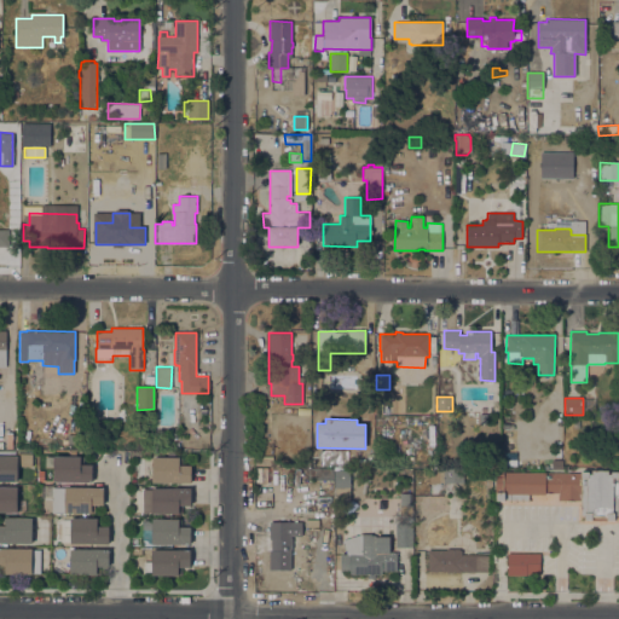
[(62,444),(62,439),(68,439),(68,435),(79,434),(79,444),(62,444)]
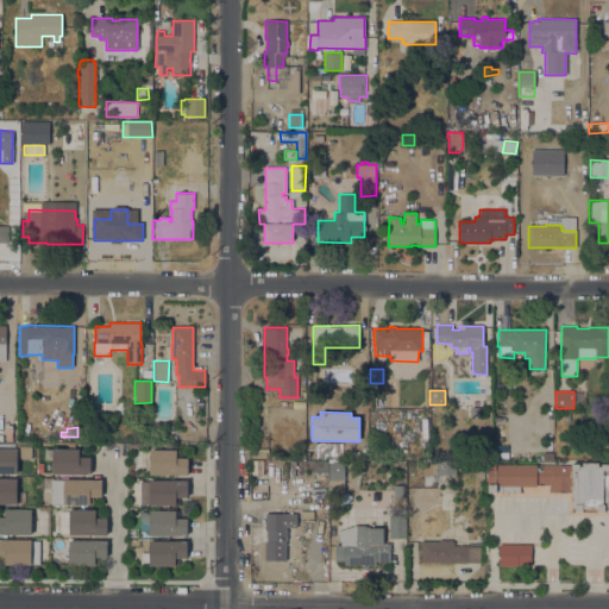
[(17,446),(31,446),(31,459),(17,458),(17,473),(0,473),(0,449),(14,449),(17,449),(17,446)]
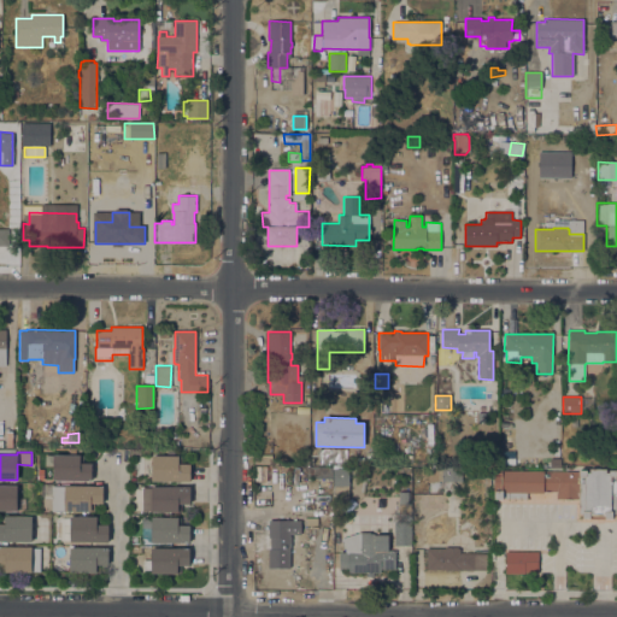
[(43,466),(43,454),(80,456),(80,463),(92,464),(92,481),(53,481),(53,466),(43,466)]
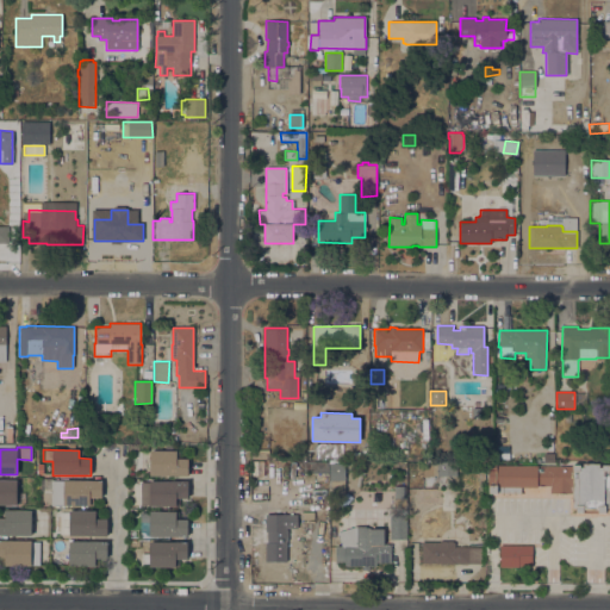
[(269,449),(269,459),(251,459),(251,450),(269,449)]
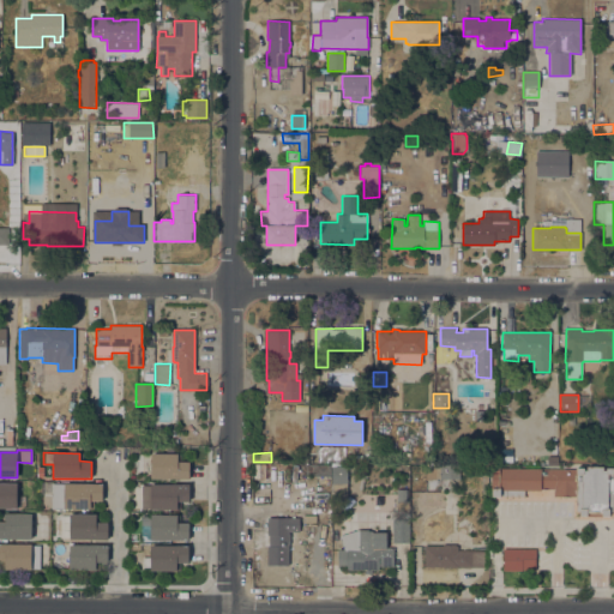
[(178,453),(178,462),(190,462),(190,479),(151,479),(151,453),(178,453)]
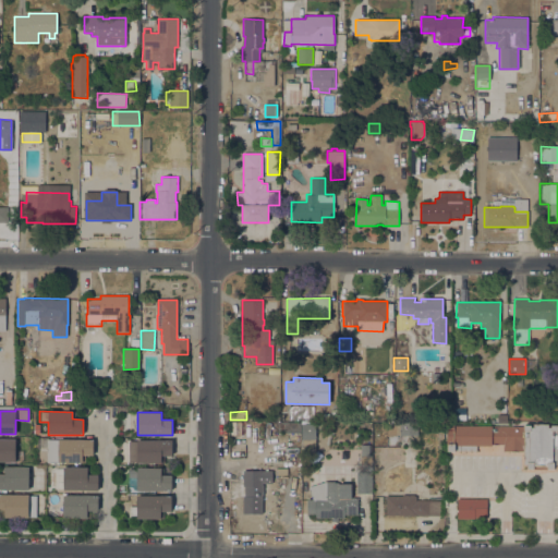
[(230,422),(241,422),(241,435),(230,435),(230,422)]
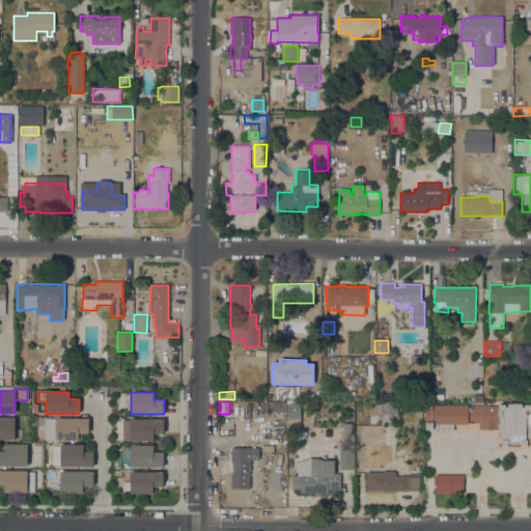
[(286,411),(264,412),(263,402),(286,402),(286,403),(286,411)]
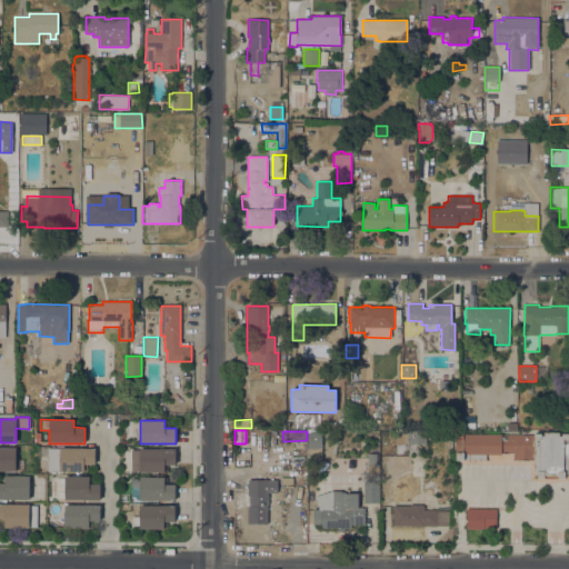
[(398,431),(426,432),(425,443),(398,443),(398,431)]
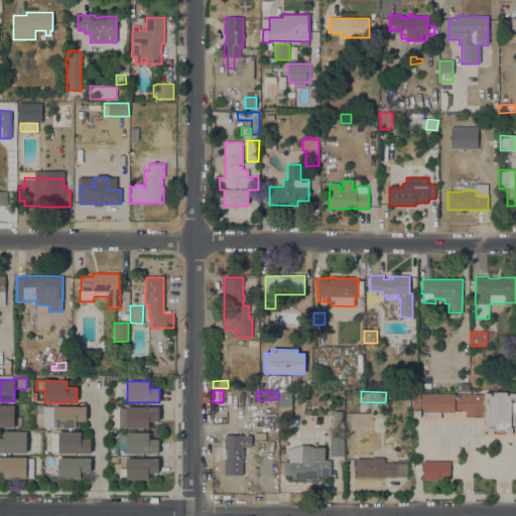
[(291,392),(291,417),(279,418),(279,415),(278,415),(278,406),(278,399),(278,392),(291,392)]
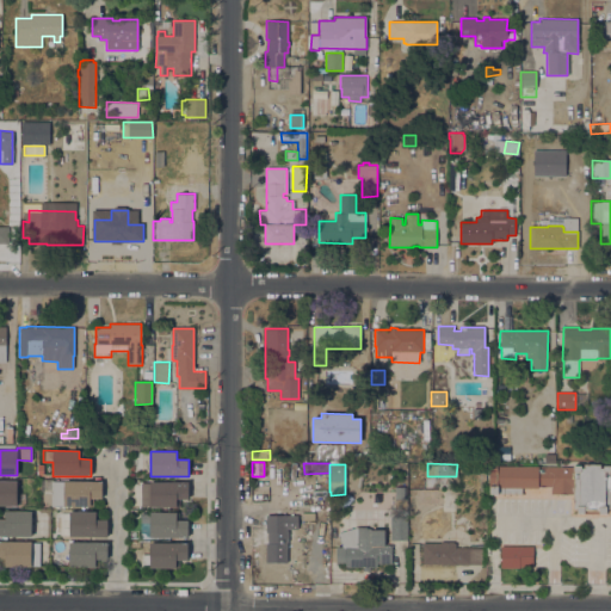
[(573,467),(573,466),(610,466),(610,510),(606,510),(606,513),(599,513),(599,510),(584,510),(584,513),(576,513),(576,508),(573,508),(573,494),(551,494),(551,487),(538,487),(538,488),(522,488),(522,494),(498,494),(489,494),(488,467),(497,467),(573,467)]
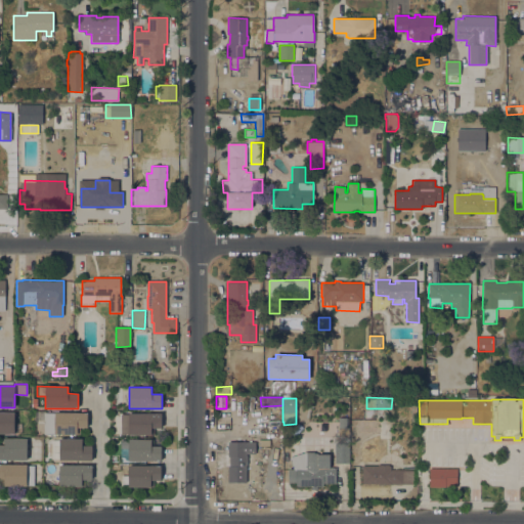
[(0,412),(14,412),(14,434),(0,434),(0,412)]
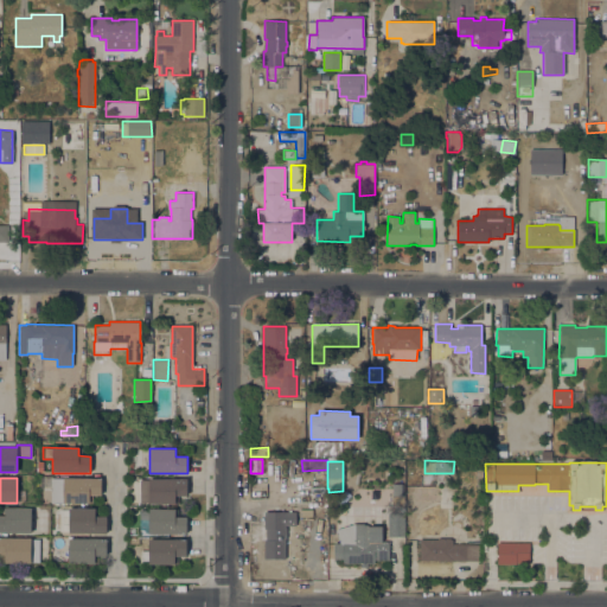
[(101,478),(101,496),(93,496),(93,503),(51,503),(51,478),(101,478)]
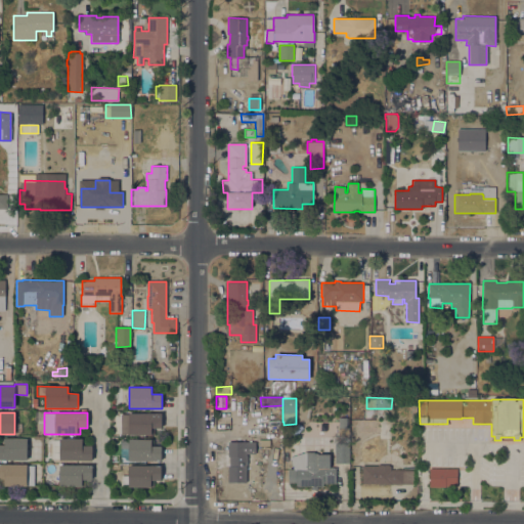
[(120,413),(161,413),(161,428),(154,428),(154,435),(129,435),(129,434),(120,434),(120,413)]
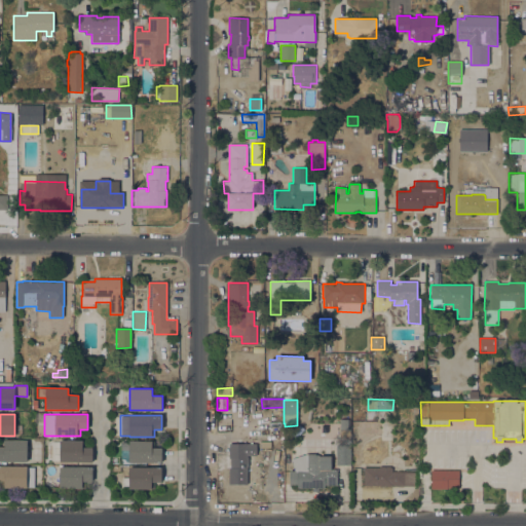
[(355,431),(355,420),(382,420),(382,431),(355,431)]
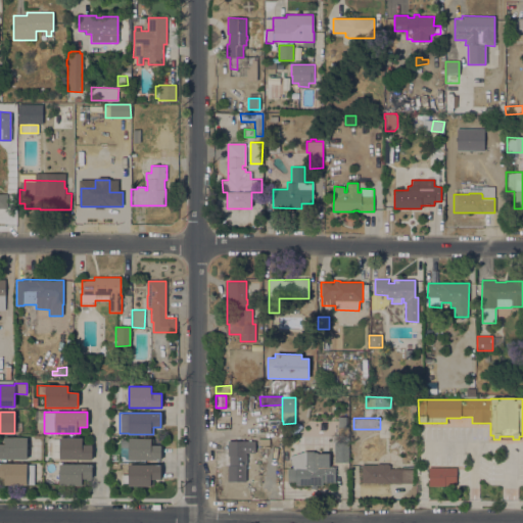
[(348,422),(348,436),(337,436),(337,422),(348,422)]
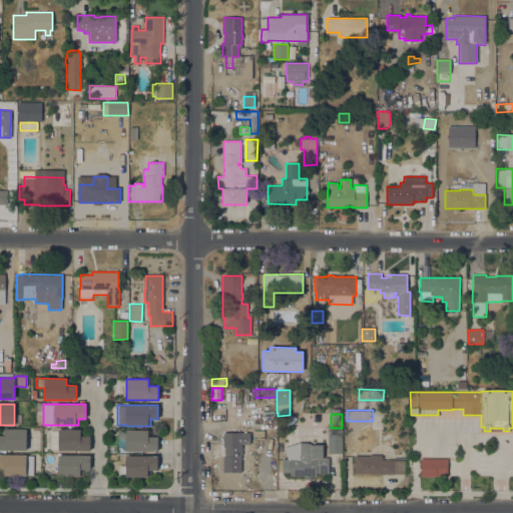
[(26,429),(26,451),(0,450),(0,436),(4,436),(4,429),(26,429)]
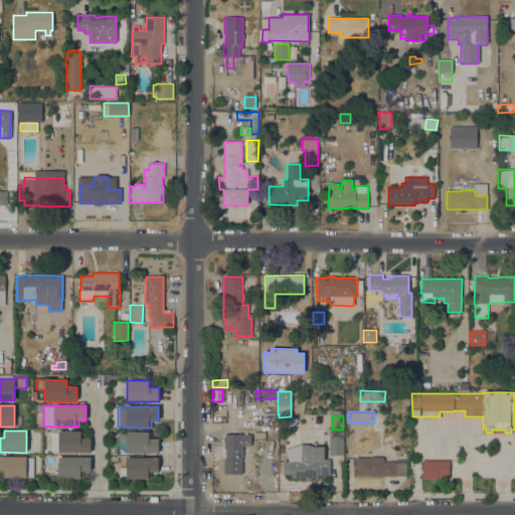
[(58,453),(58,452),(50,452),(50,432),(83,432),(83,438),(91,438),(91,453),(58,453)]
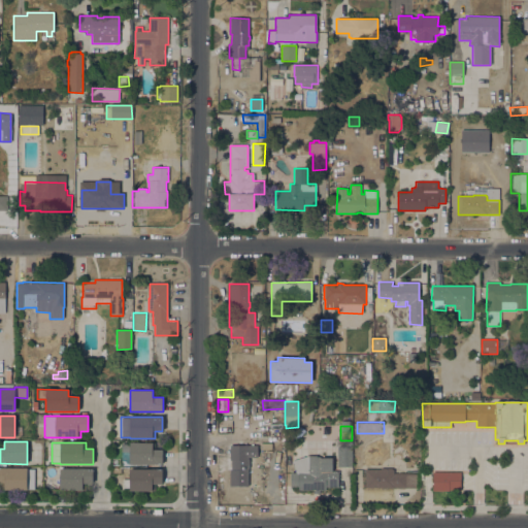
[(129,452),(122,452),(122,443),(130,443),(130,442),(155,442),(155,450),(162,450),(162,464),(129,464),(129,463),(129,452)]
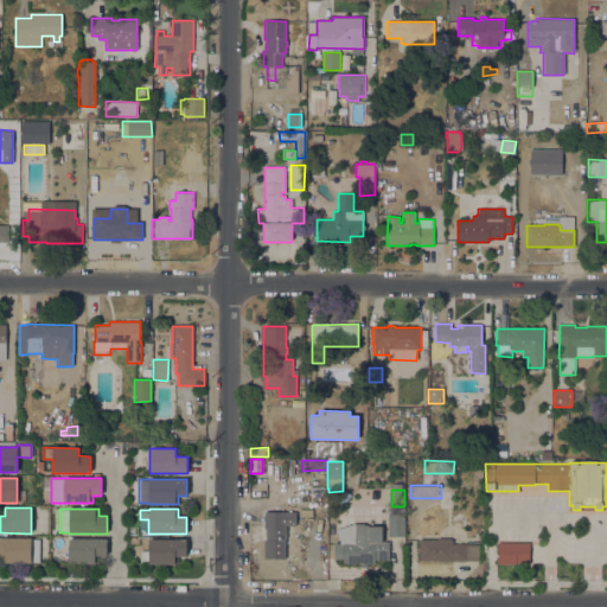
[(263,540),(266,540),(266,528),(263,528),(263,513),(295,512),(295,525),(281,525),(281,528),(285,528),(285,534),(286,534),(286,538),(285,538),(285,558),(264,558),(263,540)]
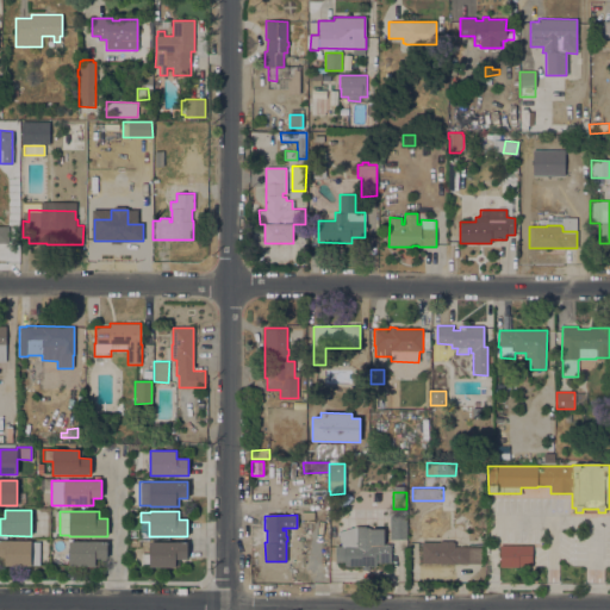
[(390,516),(406,516),(406,539),(390,539),(390,516)]
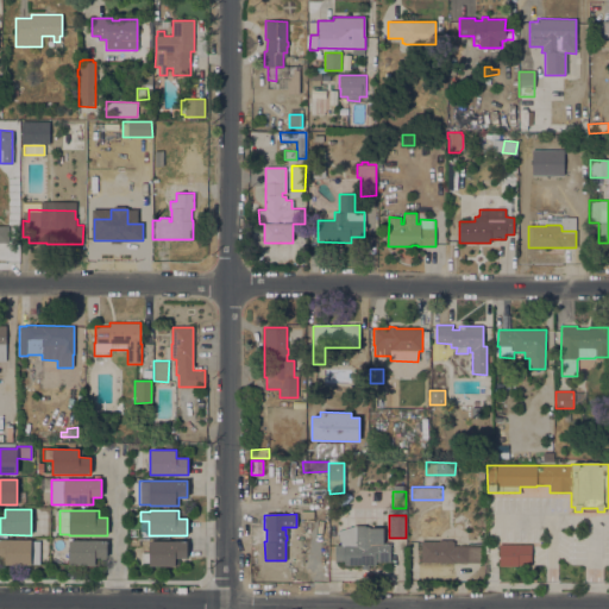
[(370,526),(370,528),(383,528),(383,544),(390,544),(390,562),(375,562),(375,565),(344,565),(344,563),(337,563),(337,560),(334,560),(334,545),(341,545),(337,531),(355,525),(370,526)]
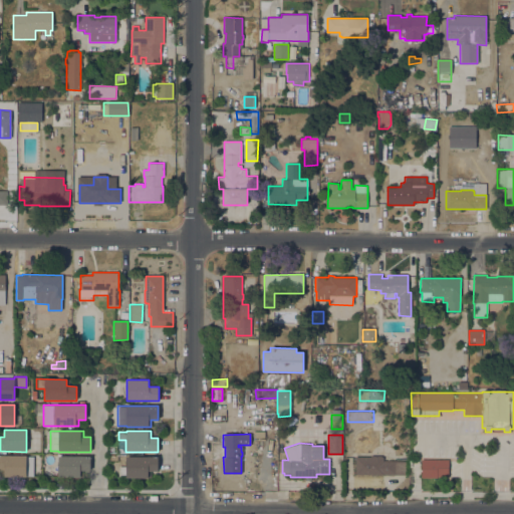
[(0,456),(33,457),(33,476),(26,476),(26,477),(1,476),(1,470),(0,470),(0,456)]
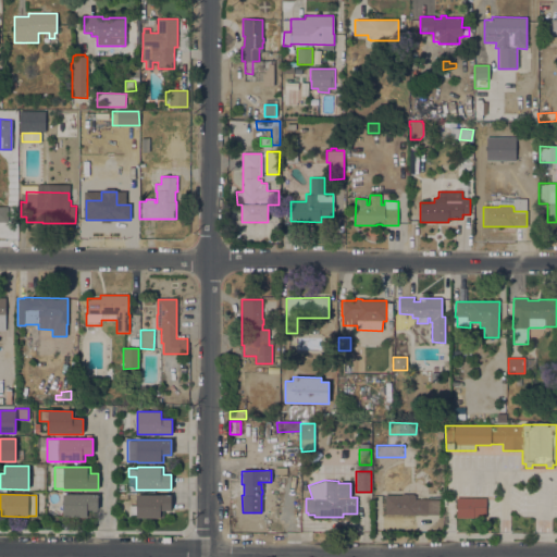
[(98,494),(97,509),(87,509),(87,517),(63,517),(63,494),(98,494)]
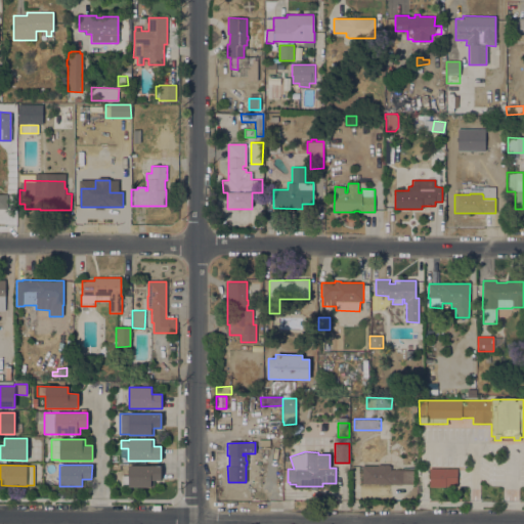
[(361,484),(361,466),(377,466),(377,465),(389,465),(389,466),(390,466),(390,470),(408,470),(408,483),(402,483),(402,484),(361,484)]
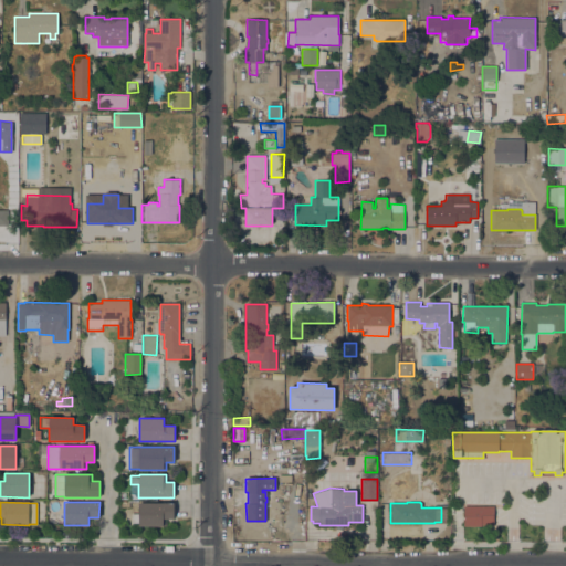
[(174,503),(174,519),(166,519),(166,526),(138,526),(138,525),(130,525),(130,513),(138,513),(138,503),(174,503)]
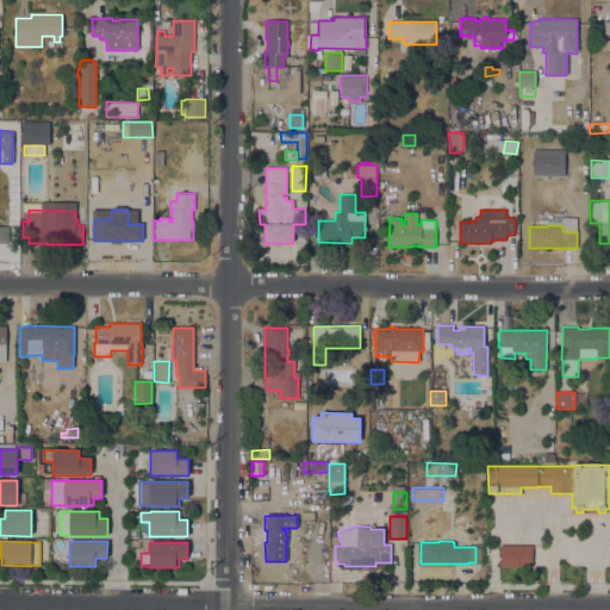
[(499,566),(499,545),(533,546),(533,566),(530,566),(499,566)]
